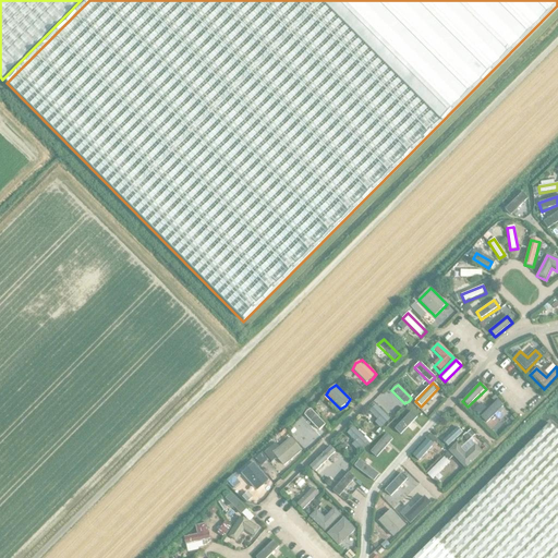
[(504,407),(498,400),(481,417),(486,423),(504,407)]
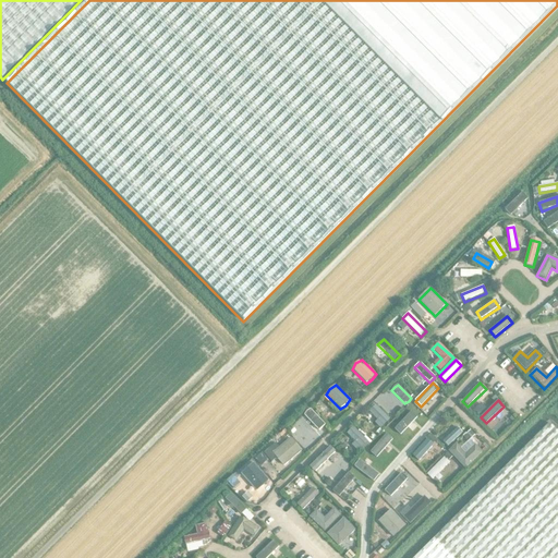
[(383,425),(386,423),(388,420),(375,407),(372,409),(370,412),(383,425)]
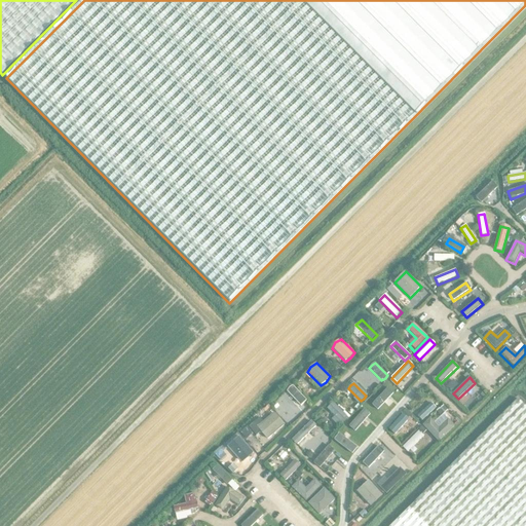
[(304,404),(306,401),(293,386),(289,388),(287,391),(300,406),(304,404)]
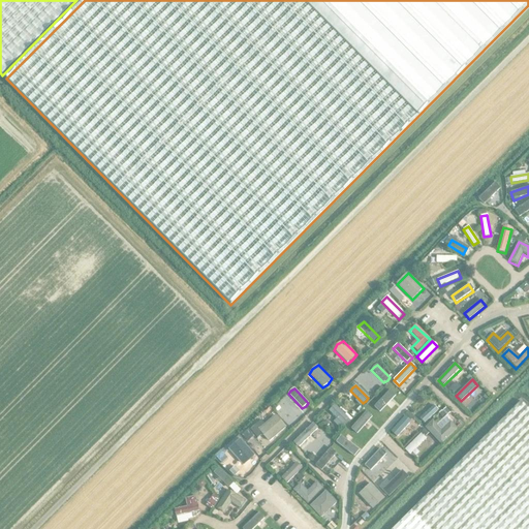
[(373,403),(377,407),(391,394),(386,390),(373,403)]
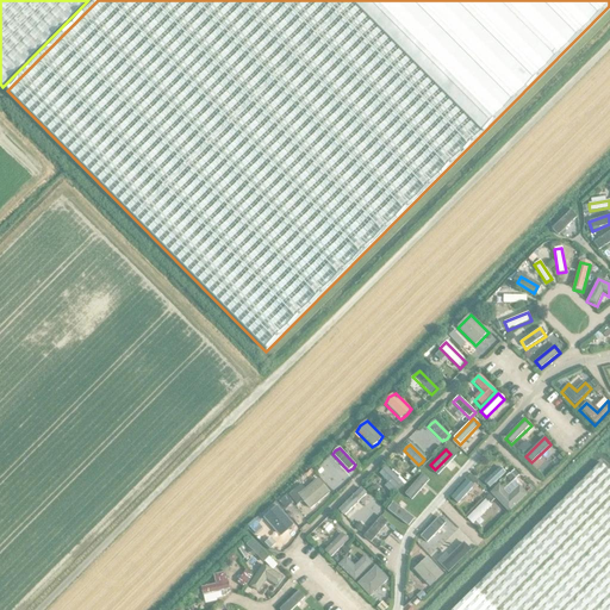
[(609,609),(609,473),(601,464),(453,609),(609,609)]
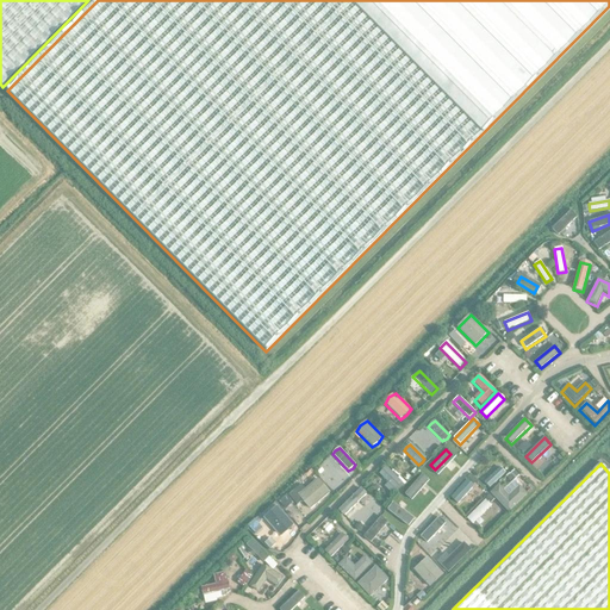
[(399,486),(402,483),(386,468),(383,471),(380,474),(394,489),(399,486)]
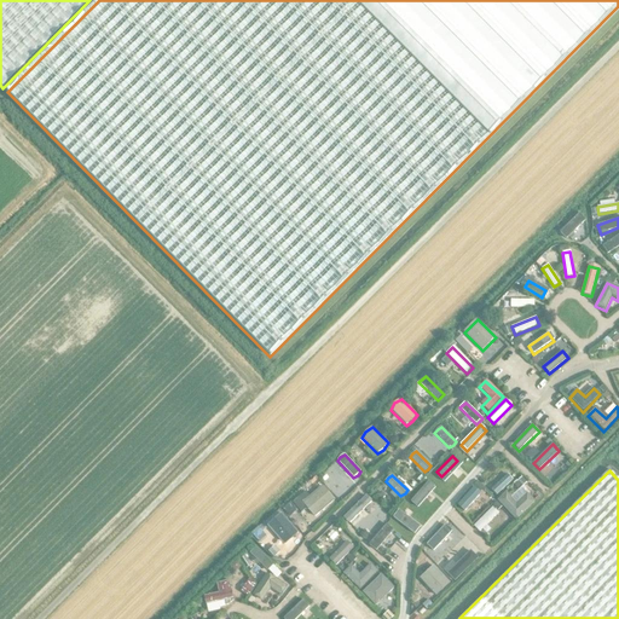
[(497,495),(513,480),(508,475),(492,490),(497,495)]
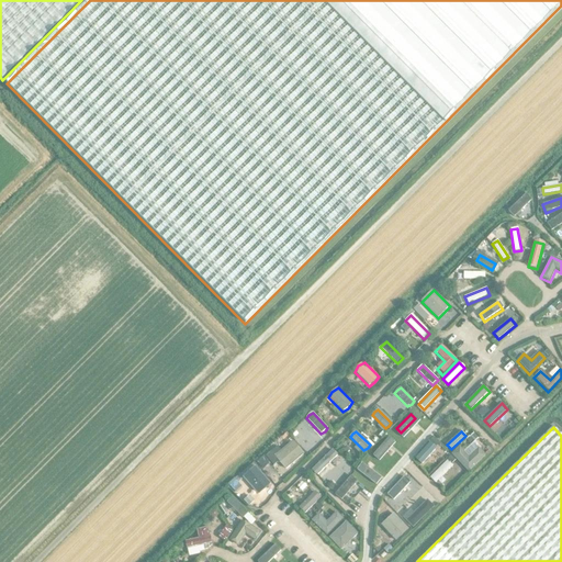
[(383,451),(396,438),(392,433),(378,447),(383,451)]
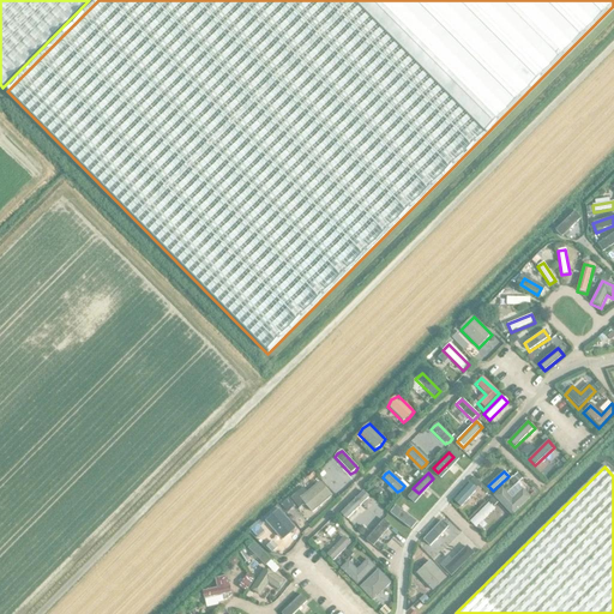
[(312,513),(331,497),(319,482),(300,499),(312,513)]
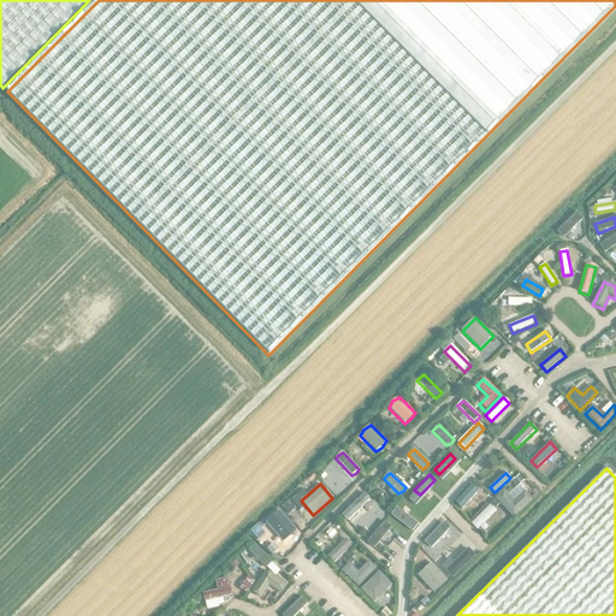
[(473,485),(457,502),(462,507),(478,490),(473,485)]
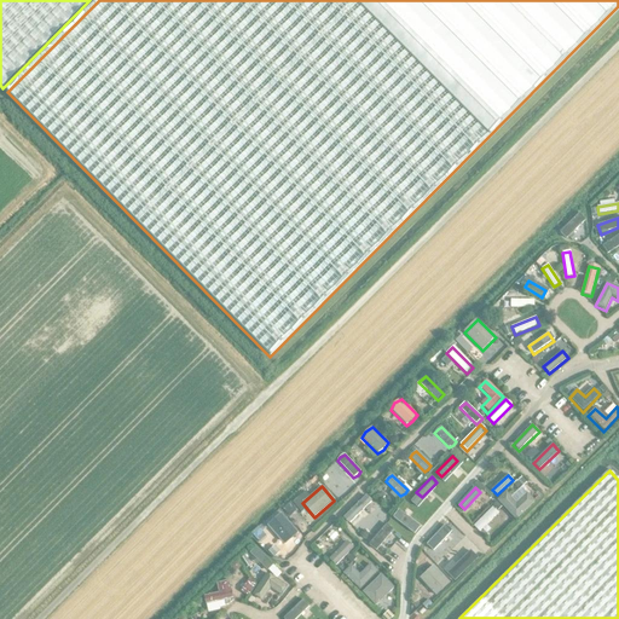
[(536,502),(526,495),(515,504),(505,493),(496,503),(518,522),(536,502)]
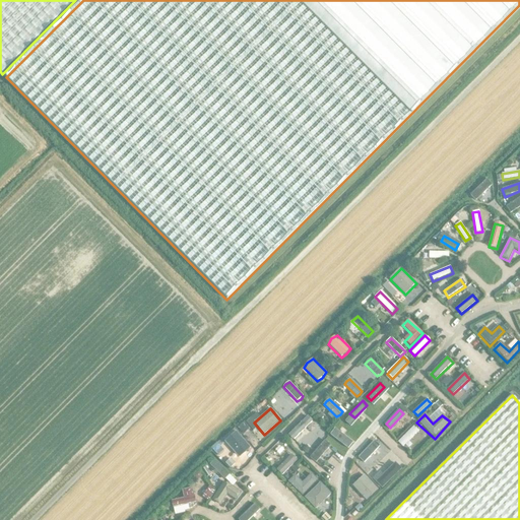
[(319,437),(322,435),(324,432),(310,417),(307,419),(305,424),(319,437)]
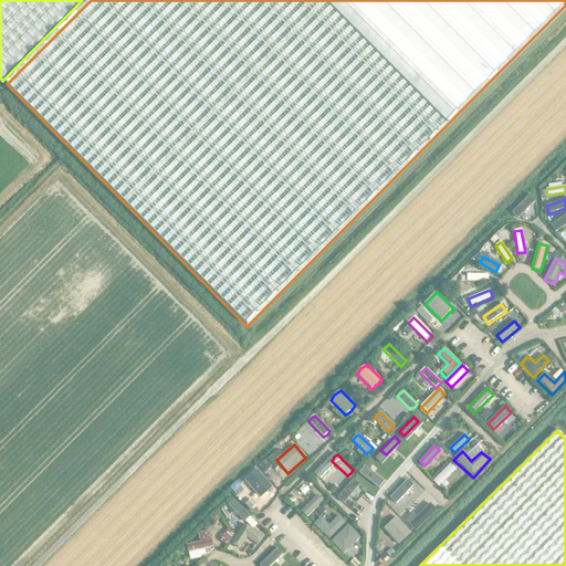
[(357,474),(363,479),(377,463),(373,459),(357,474)]
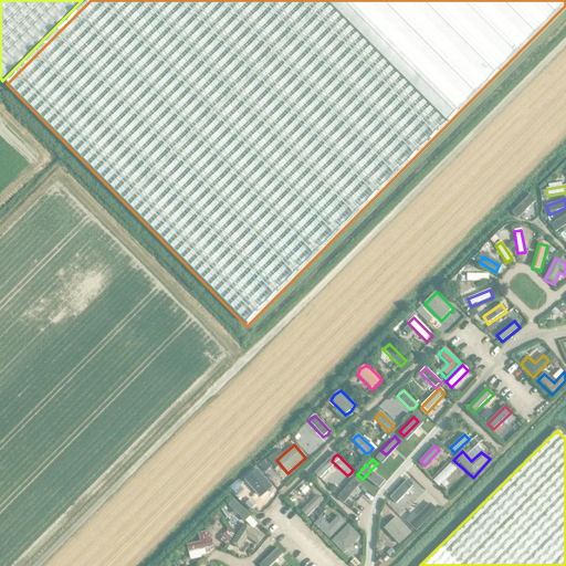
[(439,488),(456,470),(450,464),(433,482),(439,488)]
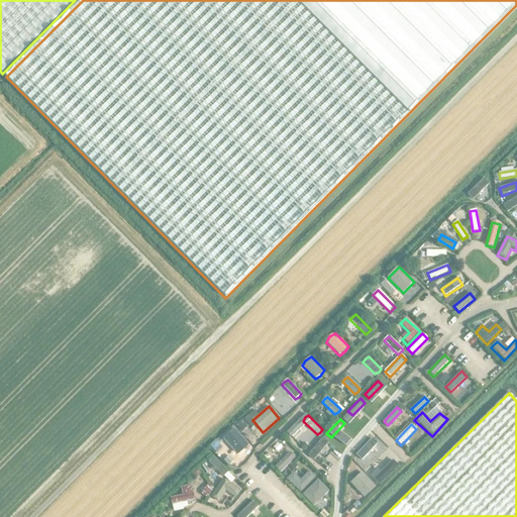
[(223,439),(237,455),(249,445),(235,429),(223,439)]
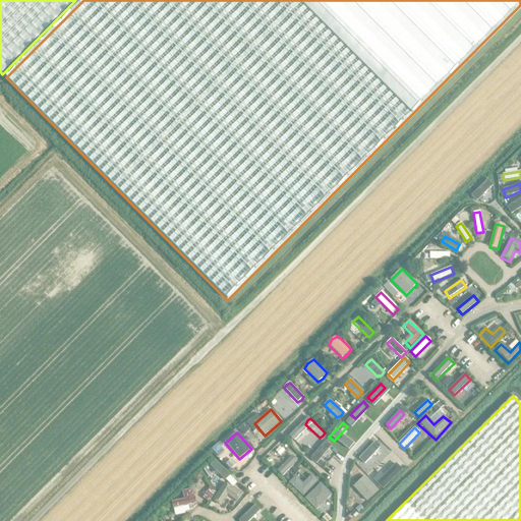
[(317,462),(328,448),(323,443),(311,458),(317,462)]
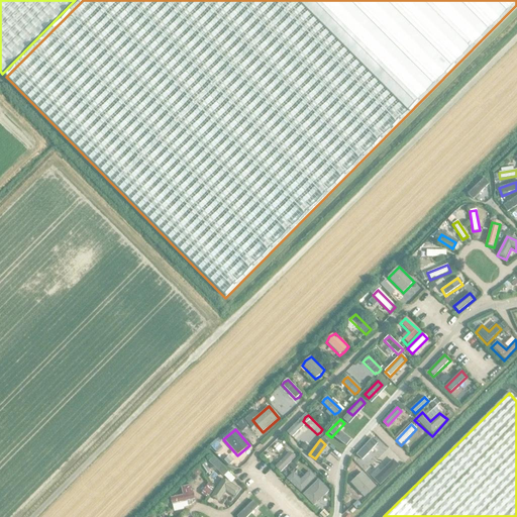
[(359,454),(364,459),(377,446),(373,442),(359,454)]
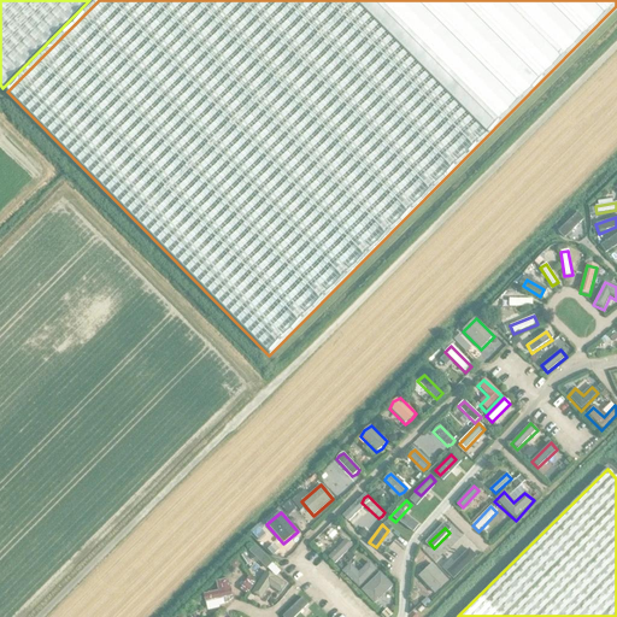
[(335,564),(353,547),(346,540),(328,558),(335,564)]
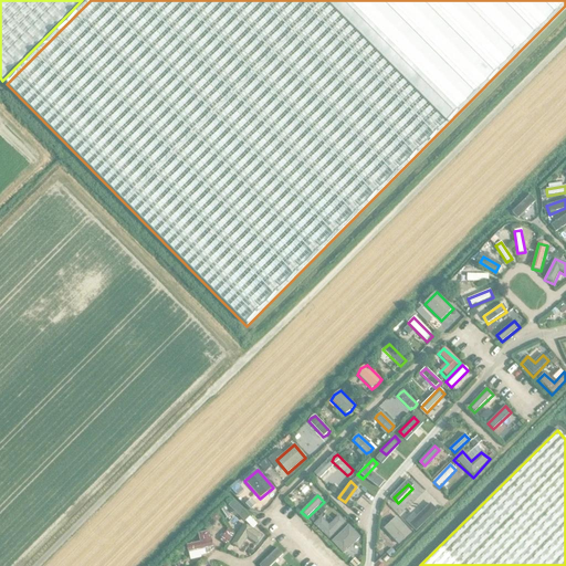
[(430,504),(409,525),(416,532),(438,511),(430,504)]
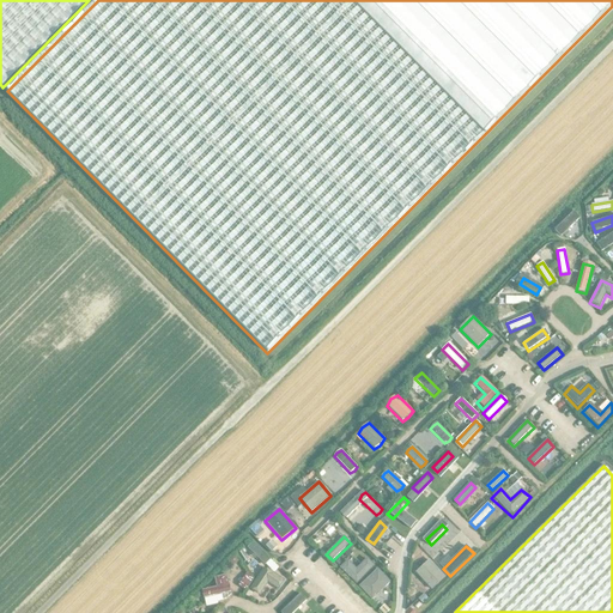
[(375,568),(366,559),(356,570),(347,562),(340,569),(356,586),(375,568)]
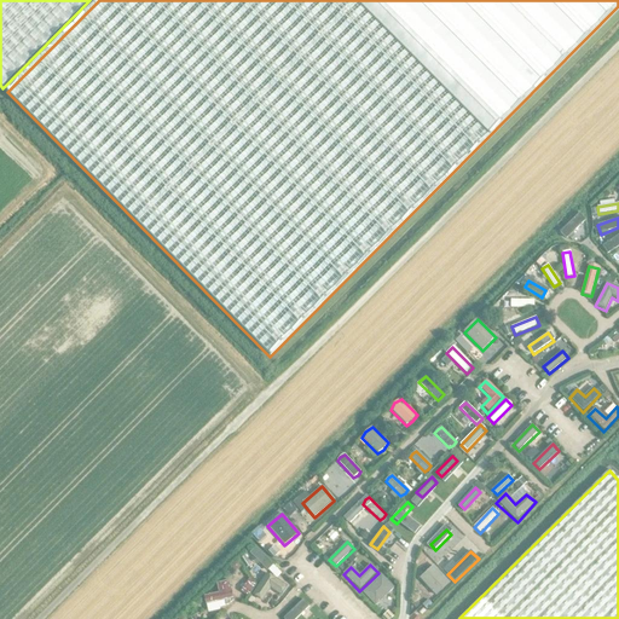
[(450,583),(434,566),(420,579),(435,597),(450,583)]
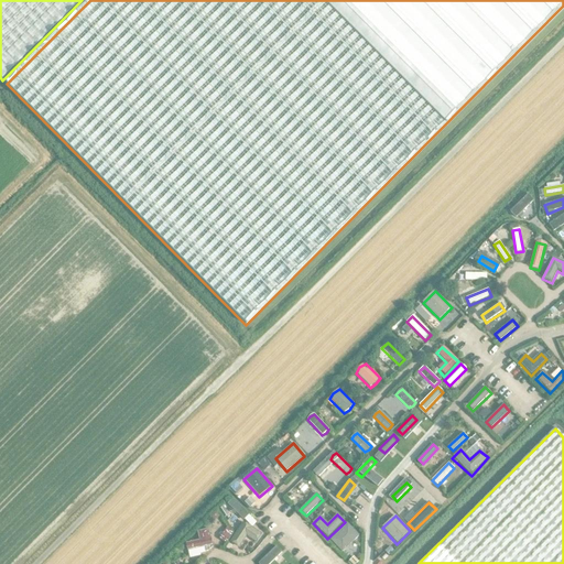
[(262,533),(245,521),(230,542),(239,548),(247,537),(257,543),(262,533)]
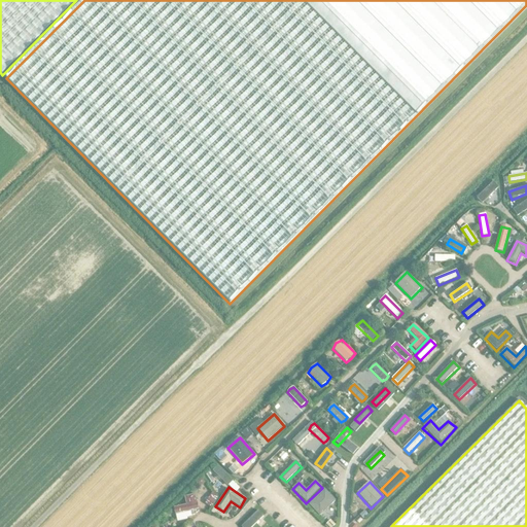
[(336,501),(324,490),(309,505),(320,517),(336,501)]
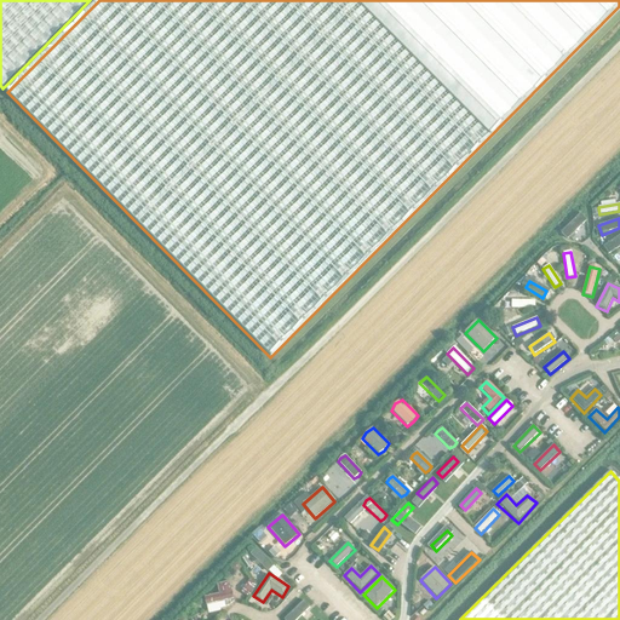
[(217,585),(219,595),(204,598),(207,608),(234,601),(230,583),(217,585)]
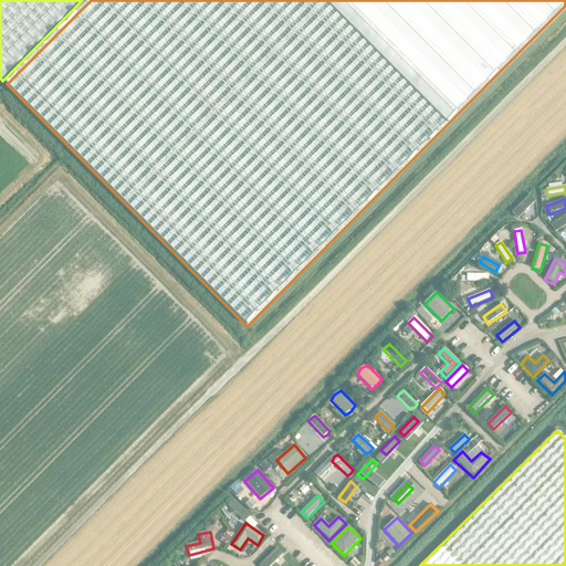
[(257,565),(266,565),(276,557),(272,552),(257,565)]
